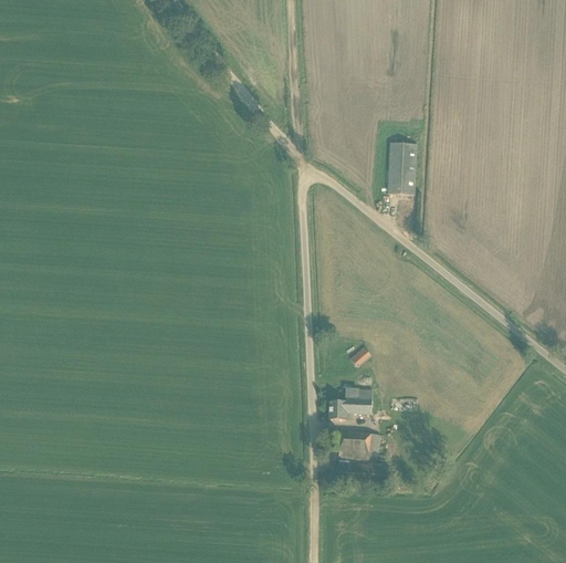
[(390,142),(388,181),(388,193),(415,195),(417,144),(390,142)]
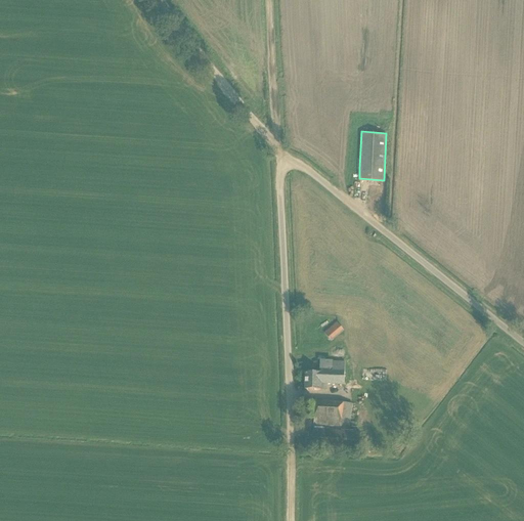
[(337,320),(324,332),(331,339),(344,328),(337,320)]
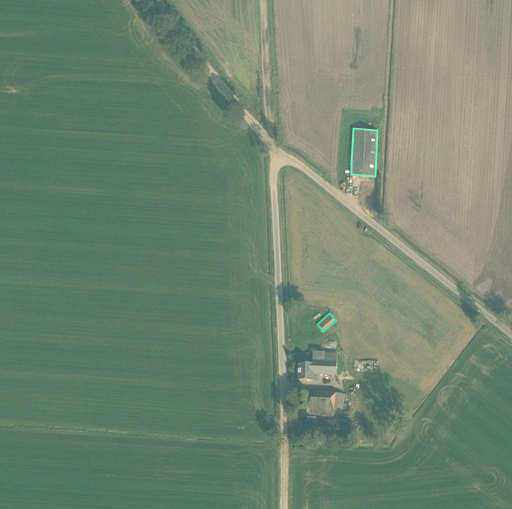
[(298,378),(308,378),(319,379),(319,373),(336,374),(337,352),(313,351),(313,362),(298,362),(298,378)]
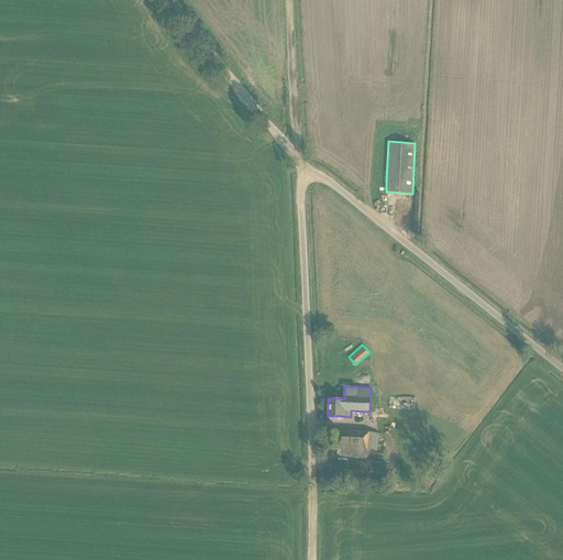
[(338,453),(349,454),(376,456),(378,431),(339,429),(338,453)]
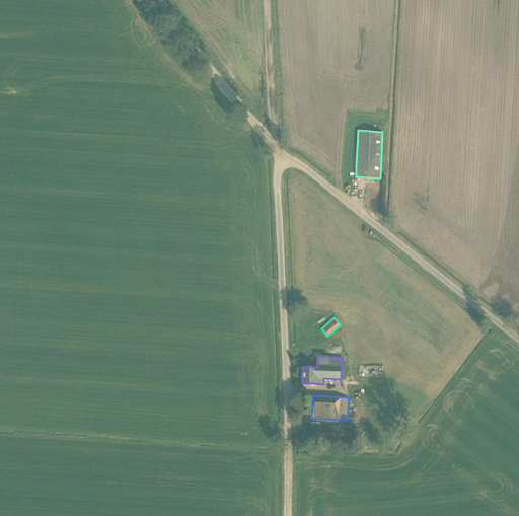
[(306,444),(306,434),(299,433),(298,444),(306,444)]
